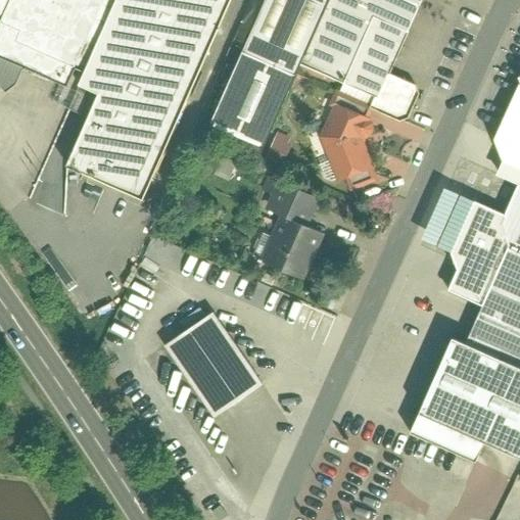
[(0,0),(0,15),(2,16),(0,20),(0,54),(76,88),(114,0),(0,0)]
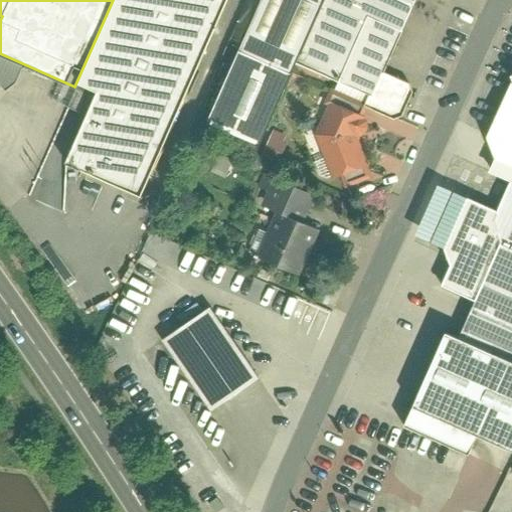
[(113,0),(74,87),(99,99),(67,166),(141,201),(227,0),(113,0)]
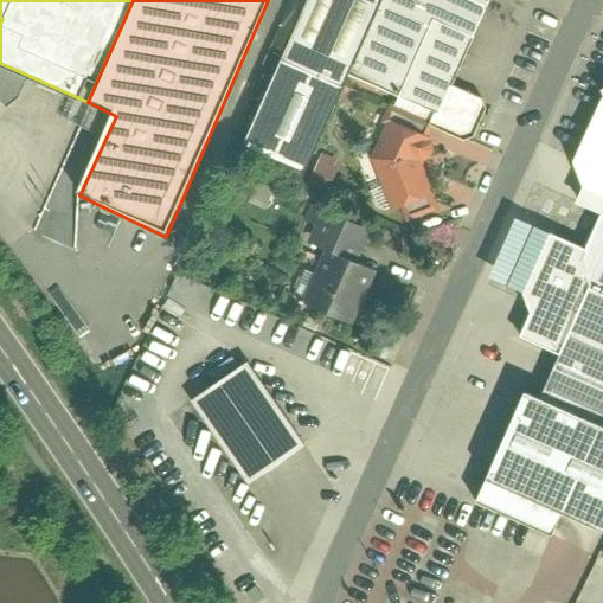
[(305,0),(244,141),(307,168),(342,85),(379,0),(305,0)]
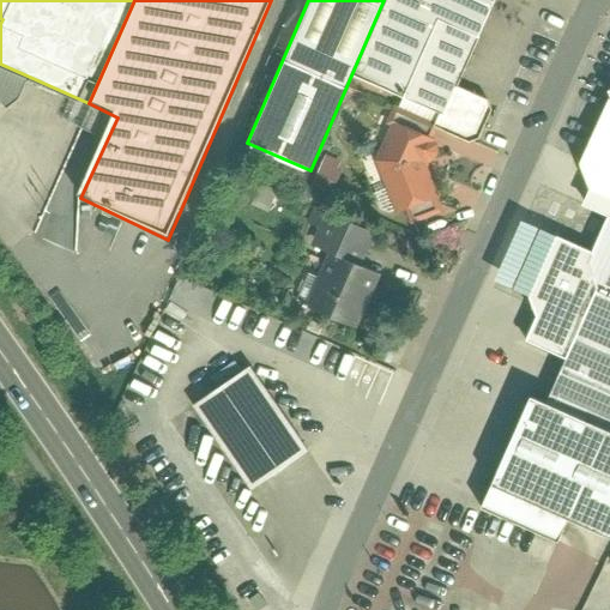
[(384,0),(346,86),(467,137),(481,133),(494,104),(490,96),(460,84),(496,0),(384,0)]
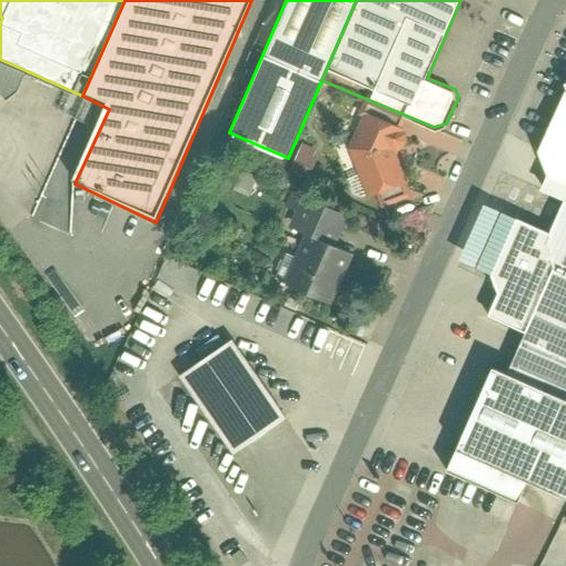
[(565,81),(563,82),(565,90),(537,152),(545,169),(565,178),(565,81)]
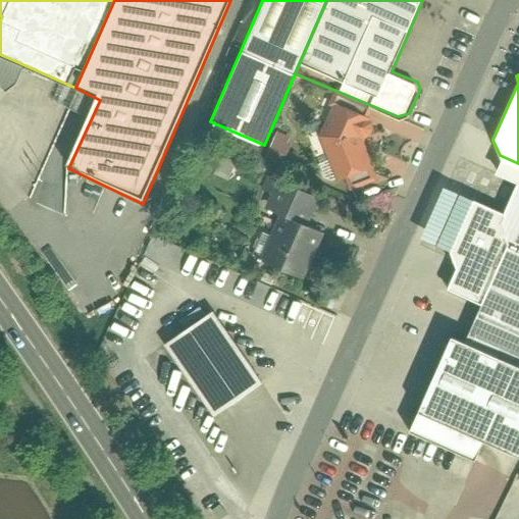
[(372,115),(334,100),(320,136),(338,178),(348,174),(353,187),(376,177),(371,165),(374,164),(363,138),(372,135),(375,127),(374,120),(370,119),(372,115)]
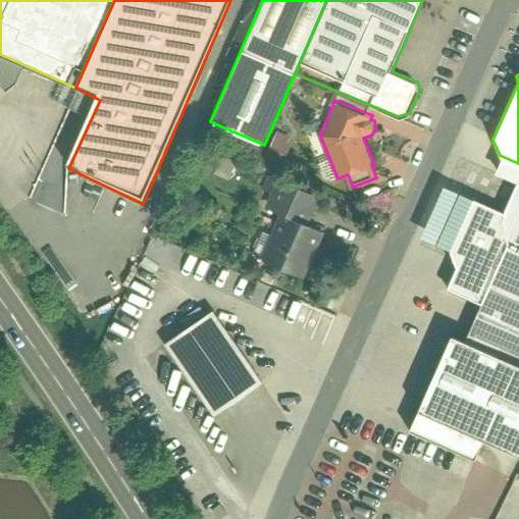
[(287,157),(292,132),(274,128),(270,155),(287,157)]
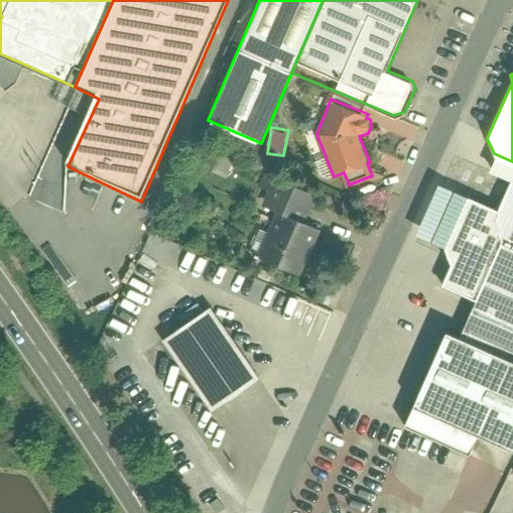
[(512,161),(494,153),(487,171),(509,181),(498,209),(467,195),(443,249),(451,265),(442,285),(477,299),(459,340),(512,364),(512,161)]
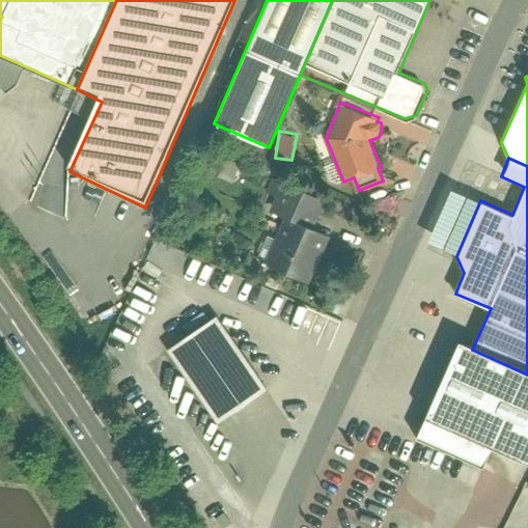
[(328,205),(285,186),(273,213),(290,221),(272,261),(313,280),(333,237),(316,229),(328,205)]
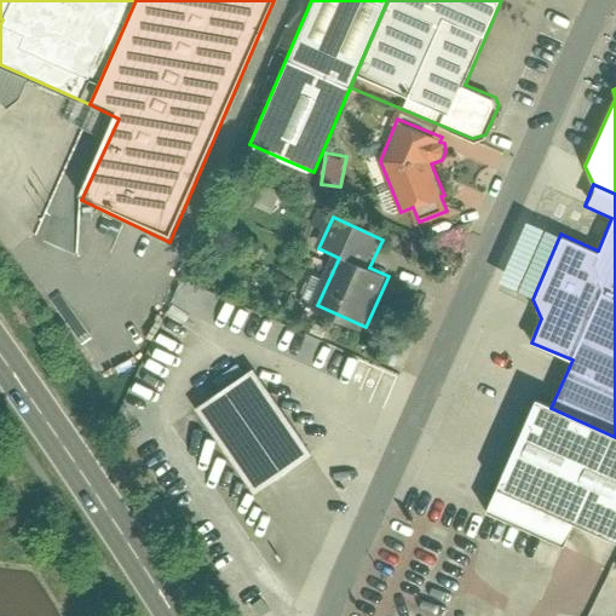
[(324,366),(352,379),(363,355),(335,343),(324,366)]
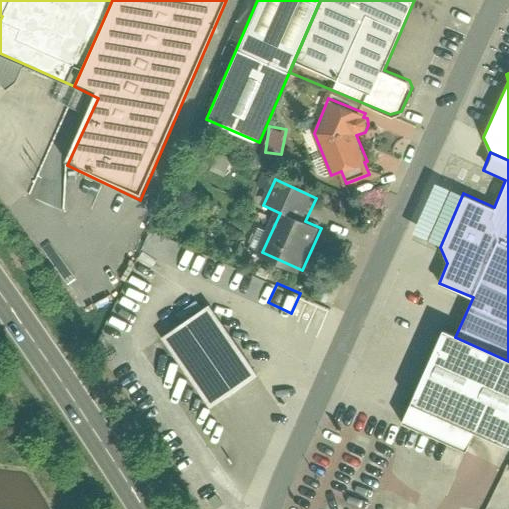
[(257,377),(209,306),(163,337),(211,408),(257,377)]
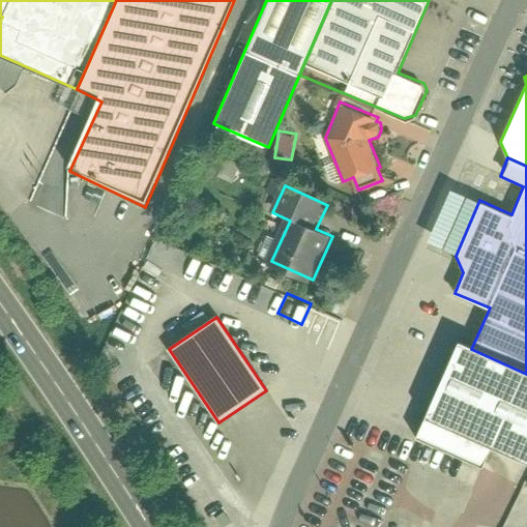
[(526,374),(471,349),(457,342),(421,418),(526,466),(526,374)]
